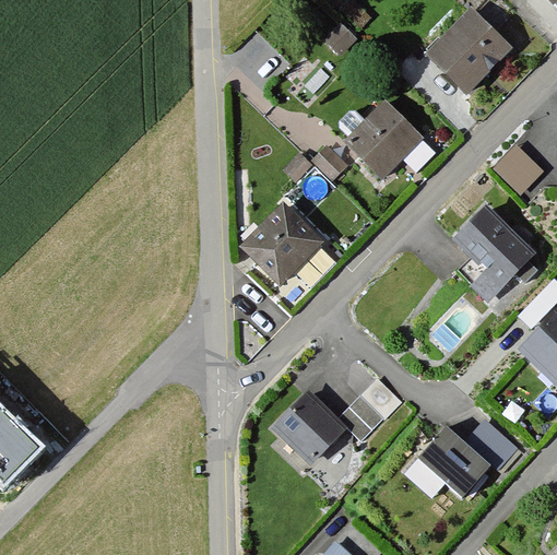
[(556,2),(556,0),(541,0),(550,9),(556,2)]
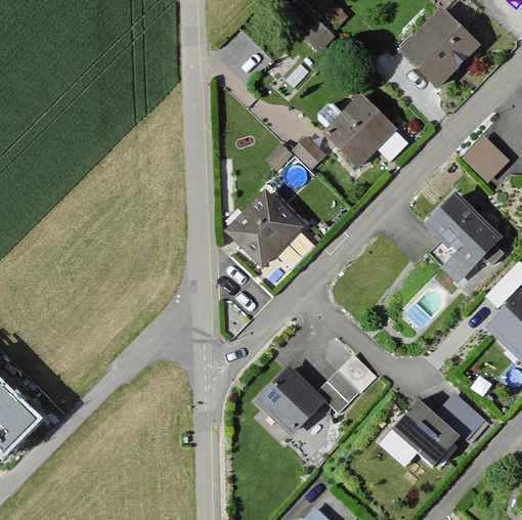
[(444,8),(401,50),(438,87),(480,45),(444,8)]
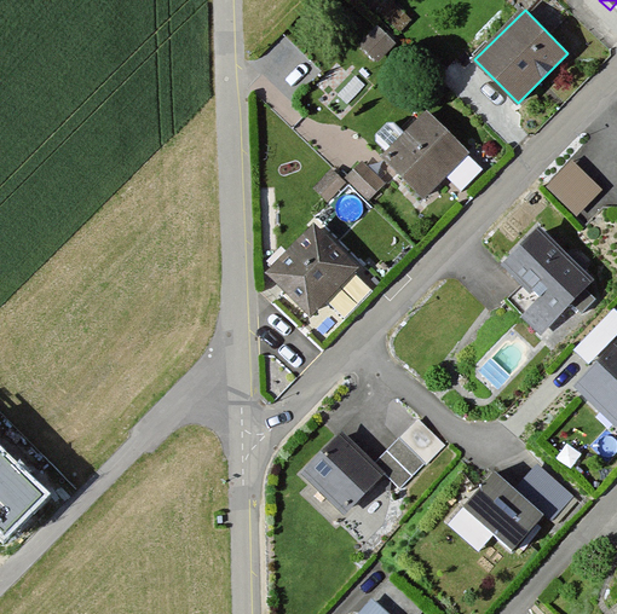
[(378,27),(363,42),(381,59),(396,42),(378,27)]
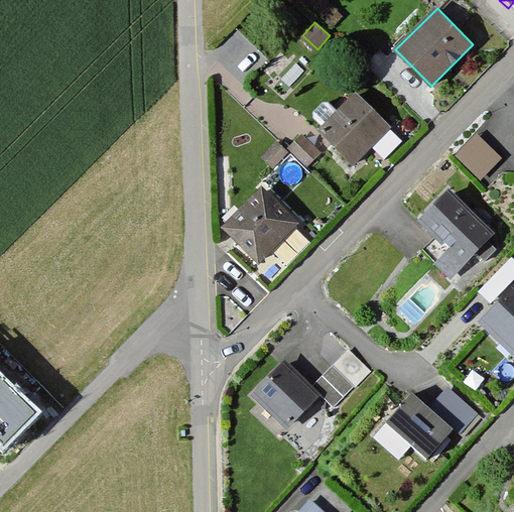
[(357,93),(319,130),(355,165),(392,127),(357,93)]
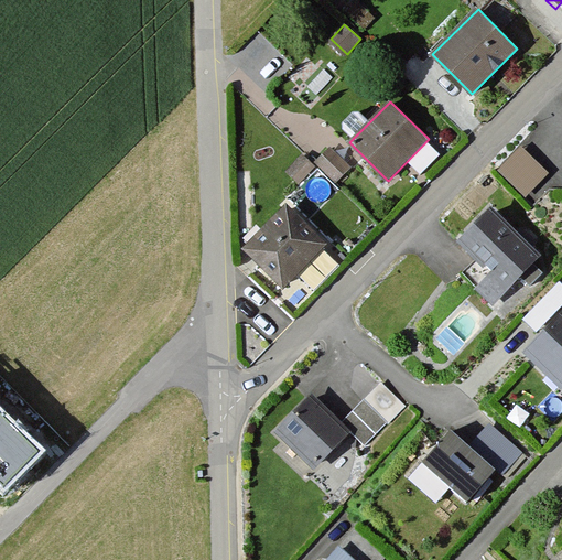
[(521,146),(499,168),(526,194),(547,172),(521,146)]
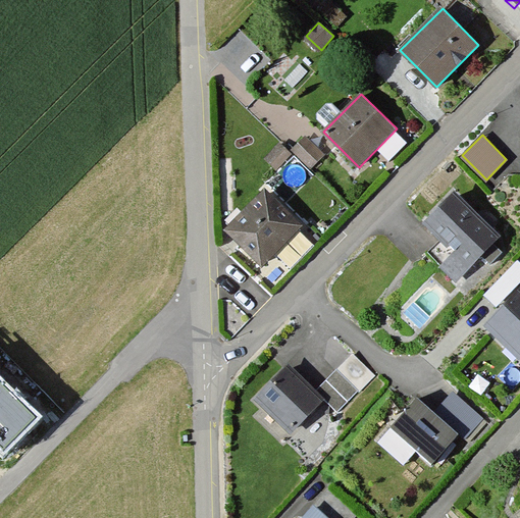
[(307,137),(294,149),(311,167),(324,154),(307,137)]
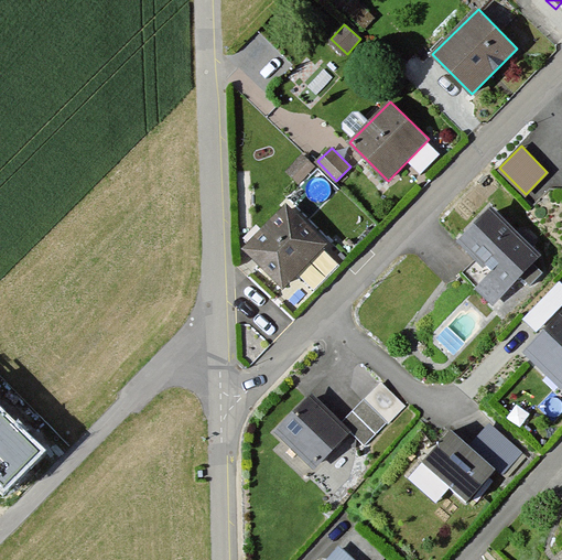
[(299,182),(314,167),(303,154),(287,170),(299,182)]
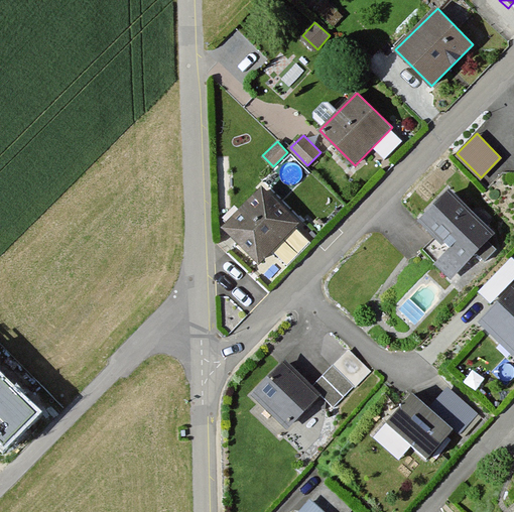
[(448,187),(420,216),(451,245),(435,260),(453,277),(477,253),(486,261),(497,249),(490,242),(496,235),(448,187)]
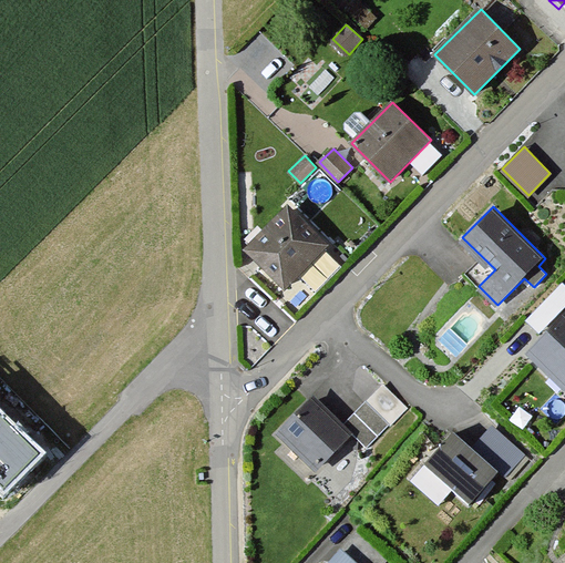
[(289,207),(244,253),(283,292),(328,246),(289,207)]
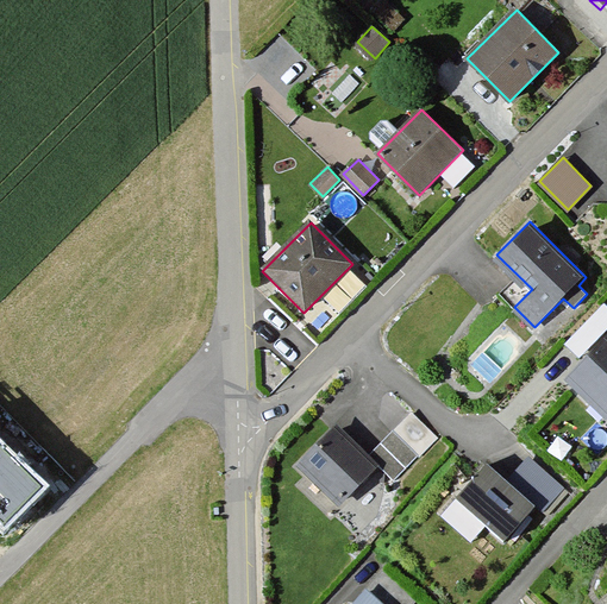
[(606,328),(606,304),(605,303),(593,316),(606,328)]
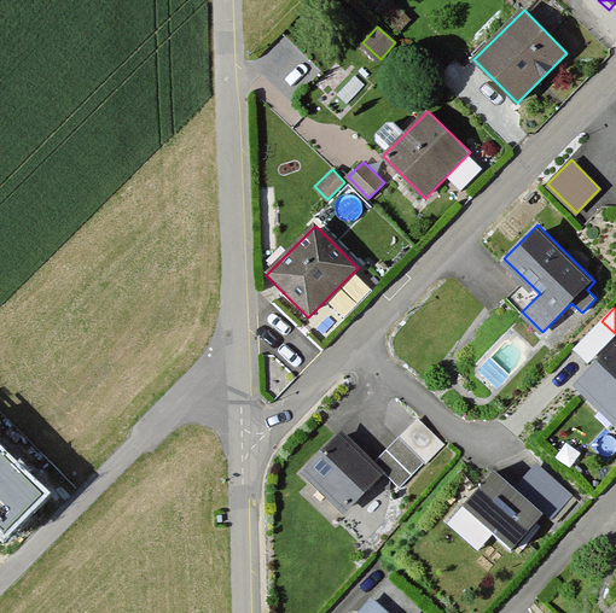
[(615,346),(581,383),(603,404),(598,408),(615,425),(615,346)]
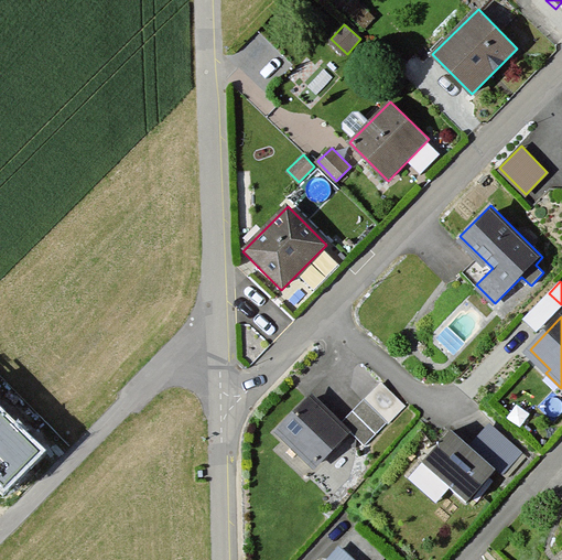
[(310,398),(278,431),(315,467),(347,434),(310,398)]
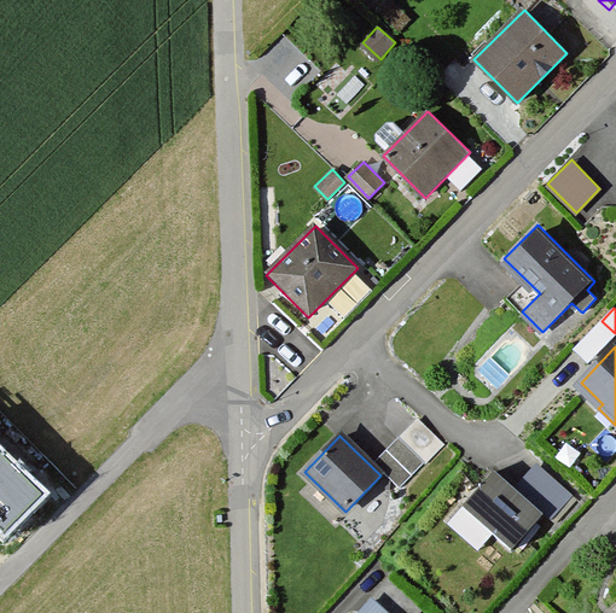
[(401,437),(376,462),(400,485),(425,460),(401,437)]
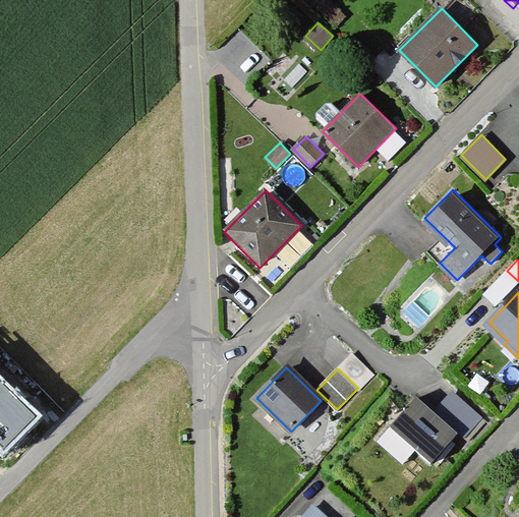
[(416,397),(391,428),(433,463),(459,433),(416,397)]
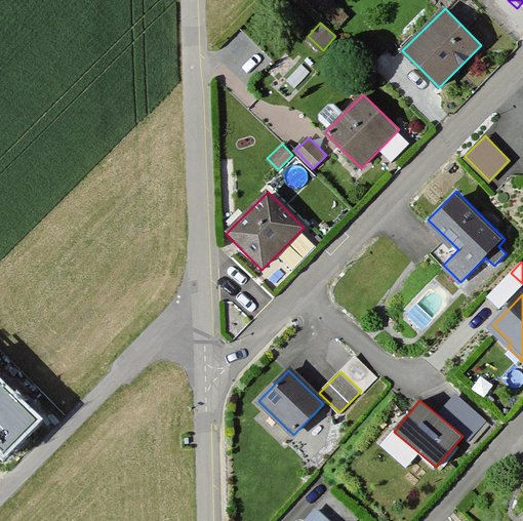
[(480,414),(463,436),(470,442),(488,422),(480,414)]
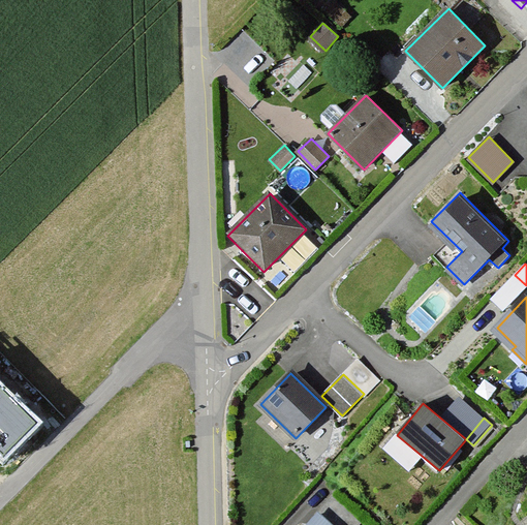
[(332,524),(319,514),(309,524),(332,524)]
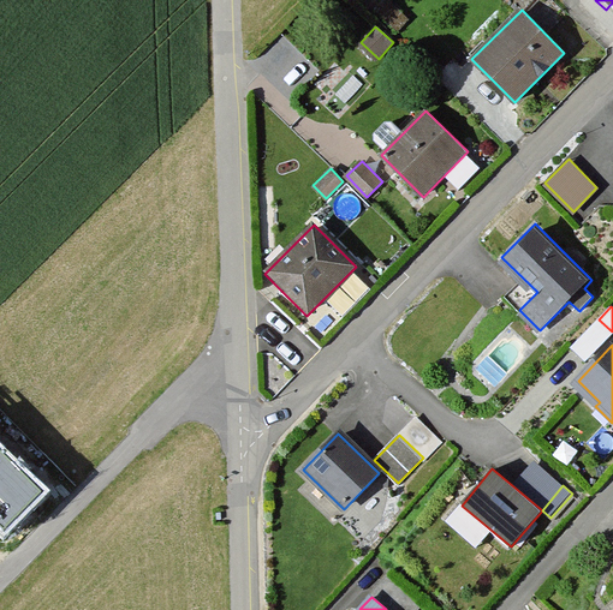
[(398,609),(418,609),(422,606),(410,597),(398,609)]
